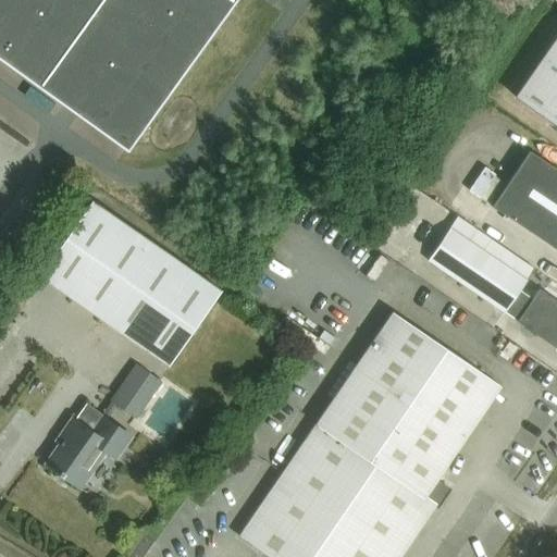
[(233,0),(0,0),(0,54),(127,147),(233,0)]
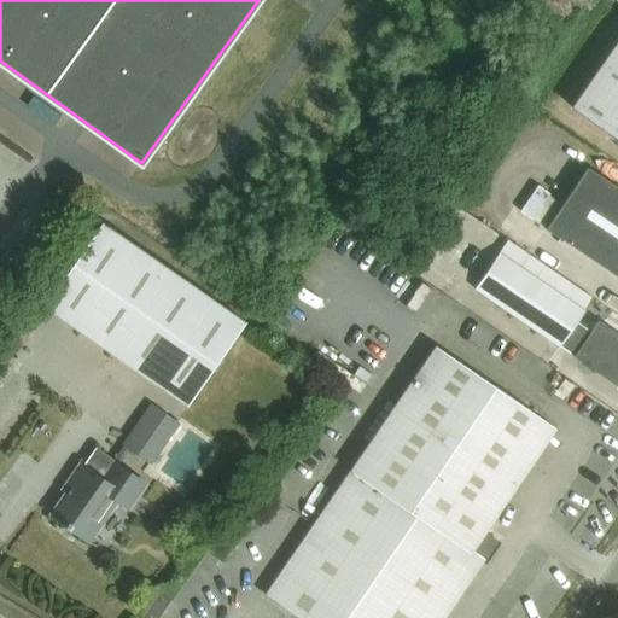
[(617,41),(572,108),(617,139),(617,41)]
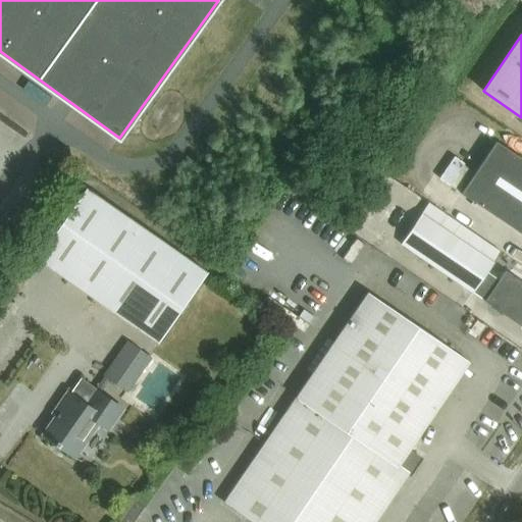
[(462,193),(521,233),(521,158),(497,142),(462,193)]
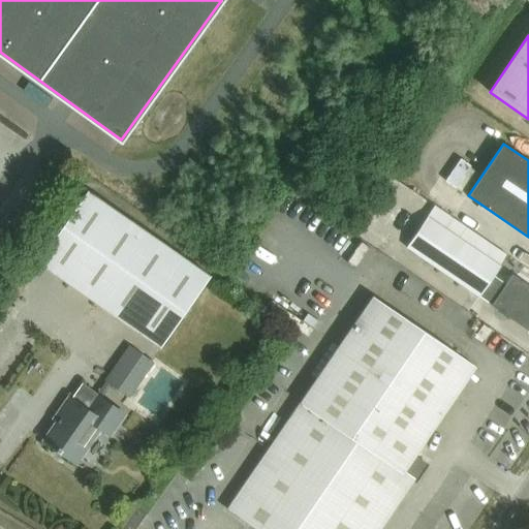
[(212,275),(88,189),(38,261),(161,347),(212,275)]
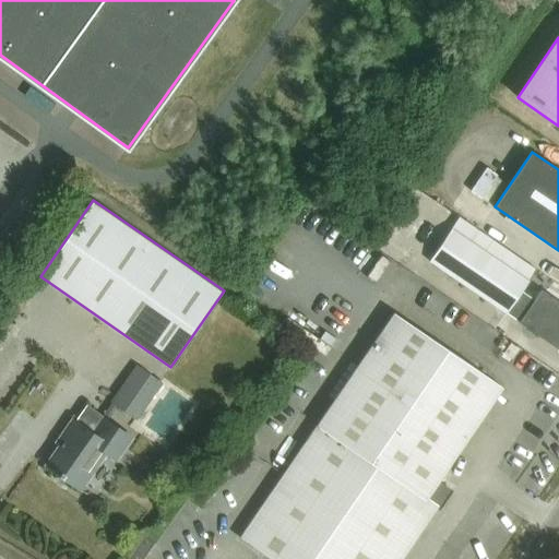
[(429,261),(432,263),(507,313),(508,313),(521,321),(520,323),(558,349),(558,301),(542,290),(534,301),(521,293),(528,281),(452,228),(429,261)]
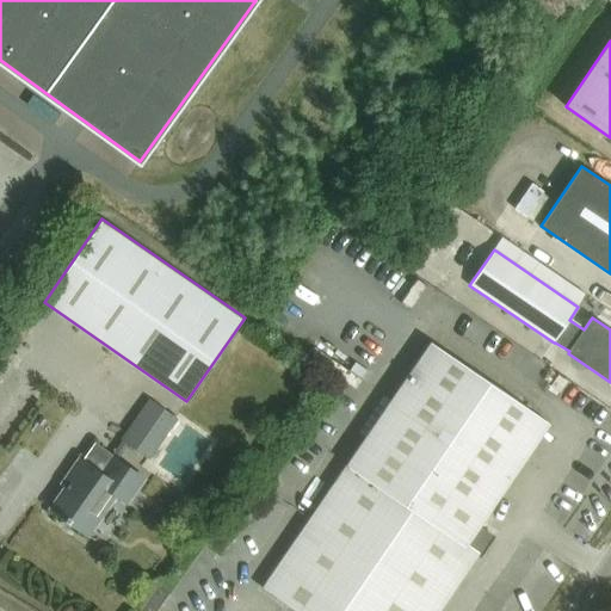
[(476,529),(549,424),(431,343),(263,588),(295,610),(438,610),(488,537),(476,529)]
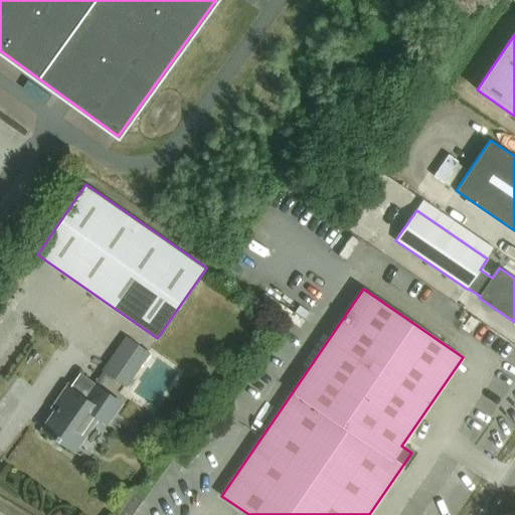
[(147,351),(123,335),(100,368),(123,385),(147,351)]
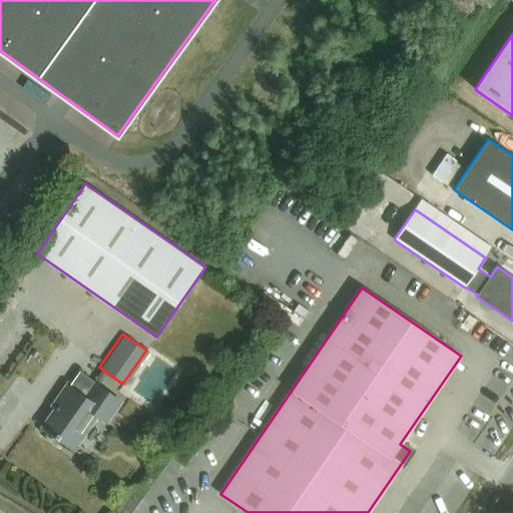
[(106,423),(121,402),(95,383),(85,397),(67,385),(52,407),(55,409),(42,428),(73,450),(97,416),(106,423)]
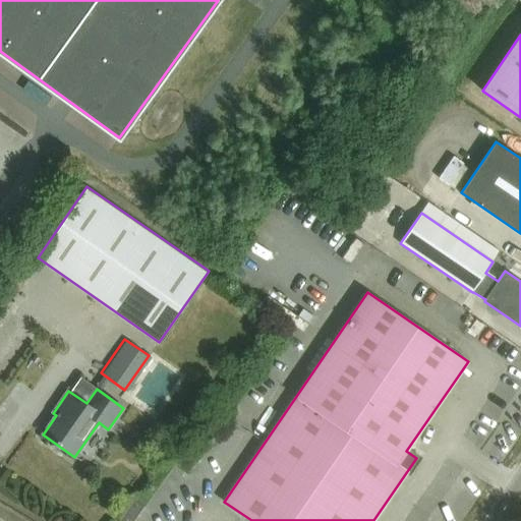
[(134,520),(145,508),(135,501),(121,520),(134,520)]
